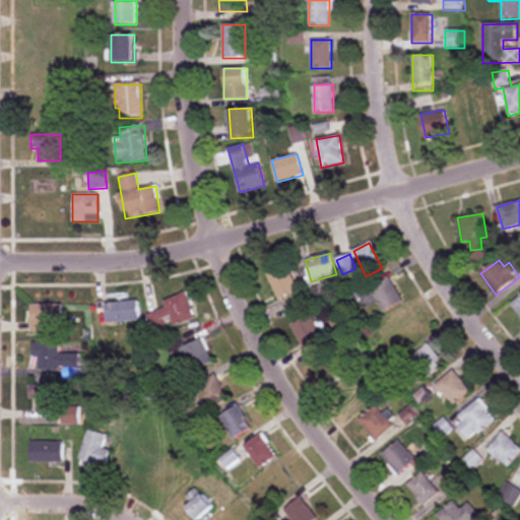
[(279,300),(298,290),(285,265),(267,275),(279,300)]
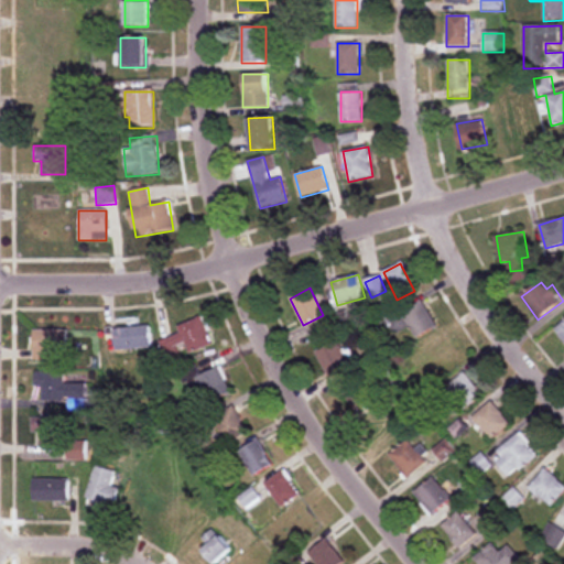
[(416,338),(437,326),(422,301),(402,314),(416,338)]
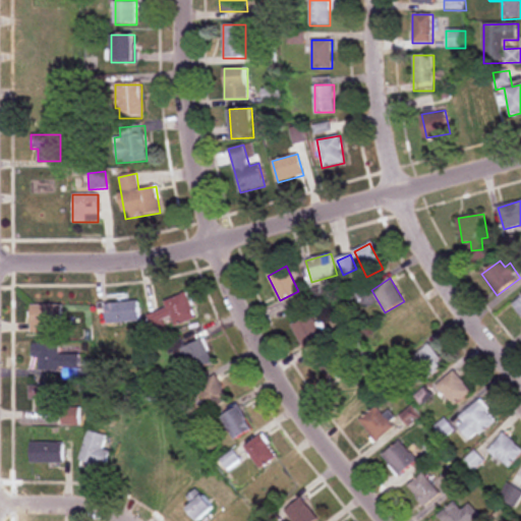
[(153,333),(195,320),(187,294),(164,301),(166,309),(148,314),(153,333)]
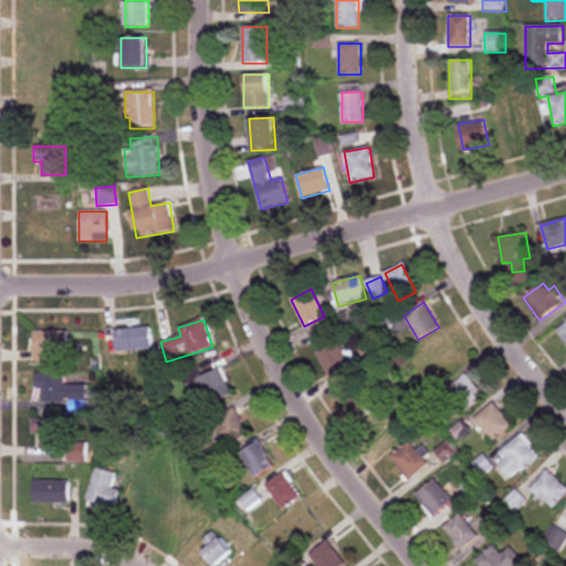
[(565,323),(556,332),(565,343),(565,323)]
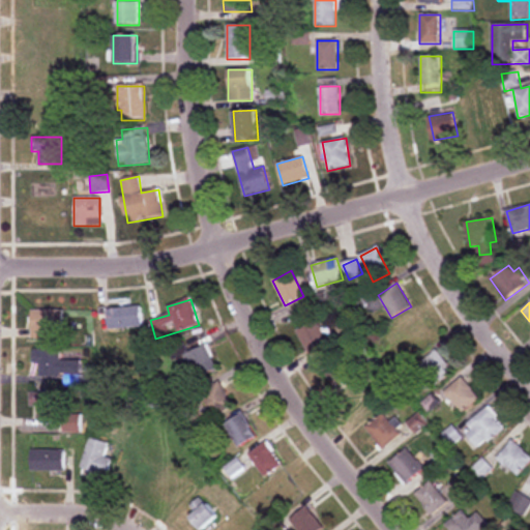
[(141,328),(141,306),(107,308),(108,330),(141,328)]
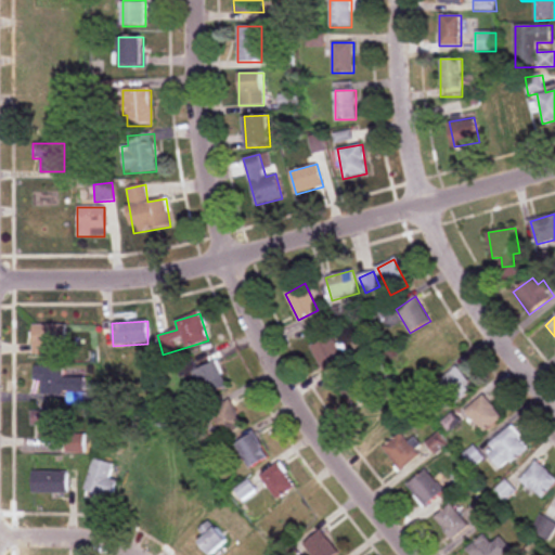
[(65,325),(33,325),(33,355),(52,355),(52,345),(65,345),(65,325)]
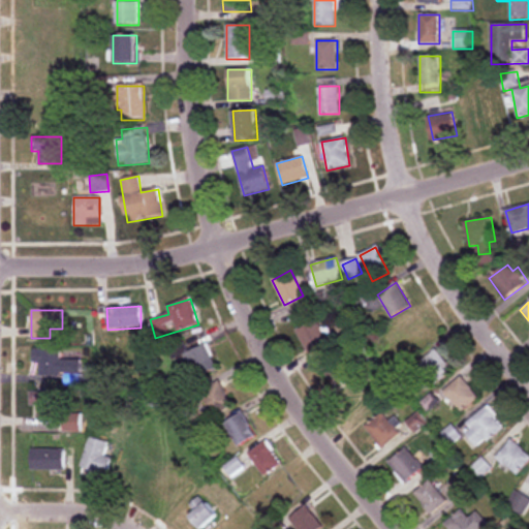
[(297,331),(308,354),(329,344),(317,320),(297,331)]
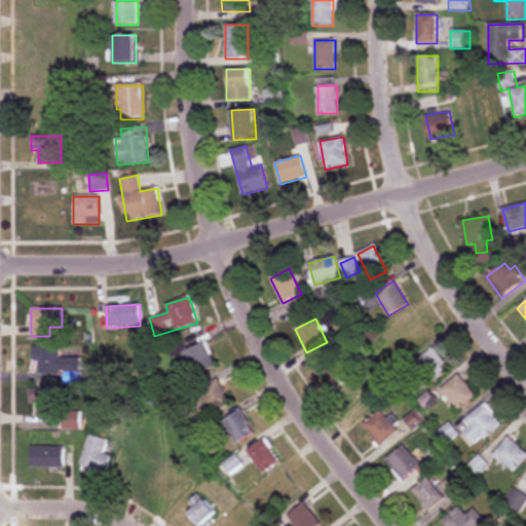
[(193,377),(217,366),(204,342),(188,350),(183,342),(168,349),(174,358),(181,354),(193,377)]
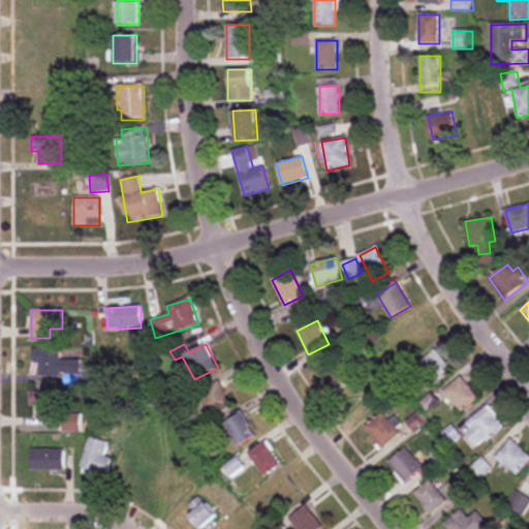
[(81,385),(81,361),(60,361),(60,349),(32,350),(32,364),(38,364),(39,377),(64,377),(65,385),(81,385)]
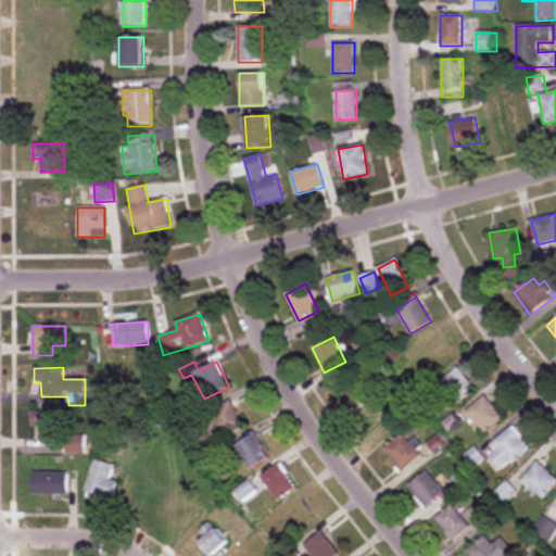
[(477,390),(458,368),(431,389),(450,412),(477,390)]
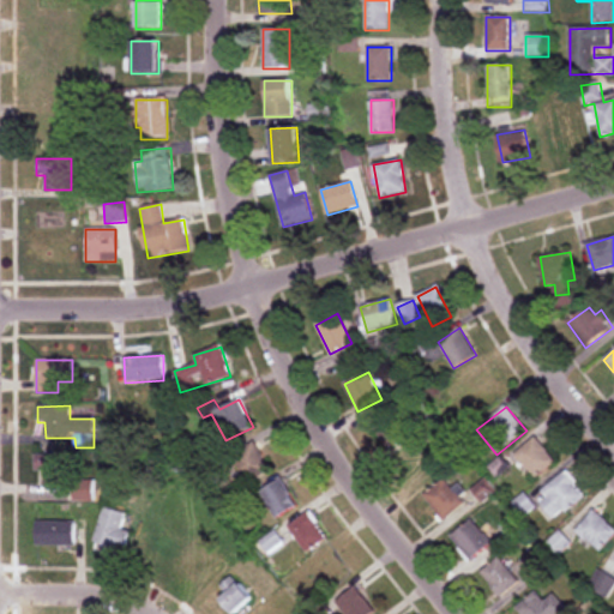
[(396,446),(410,426),(386,409),(372,429),(396,446)]
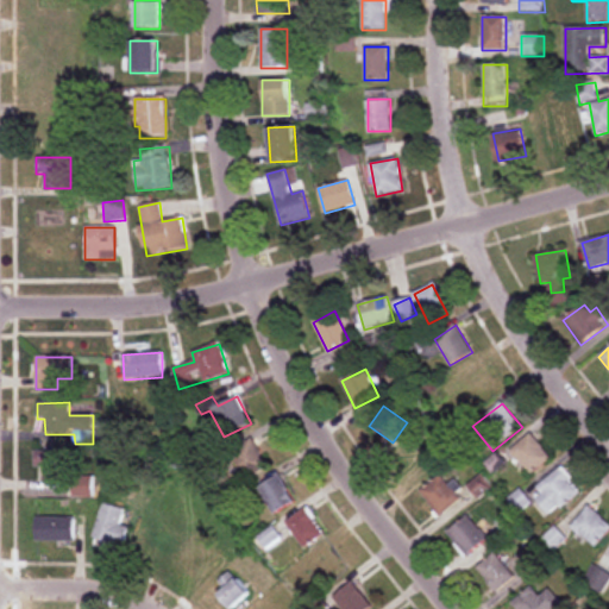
[(512,451),(531,476),(552,458),(532,434),(512,451)]
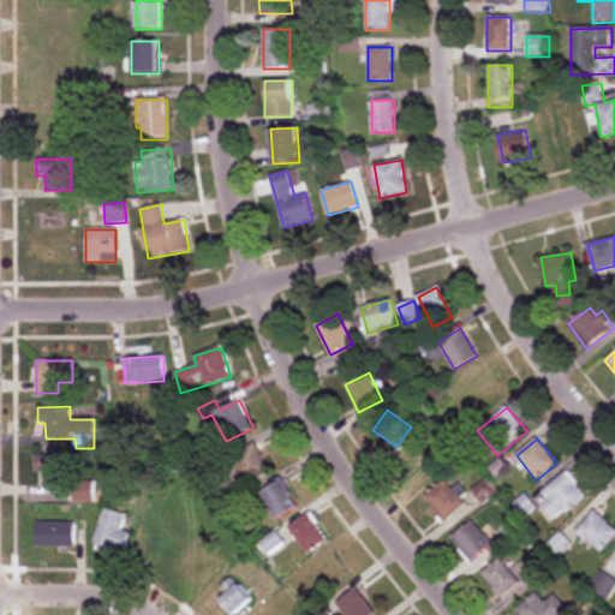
[(440,466),(418,441),(398,458),(419,483),(440,466)]
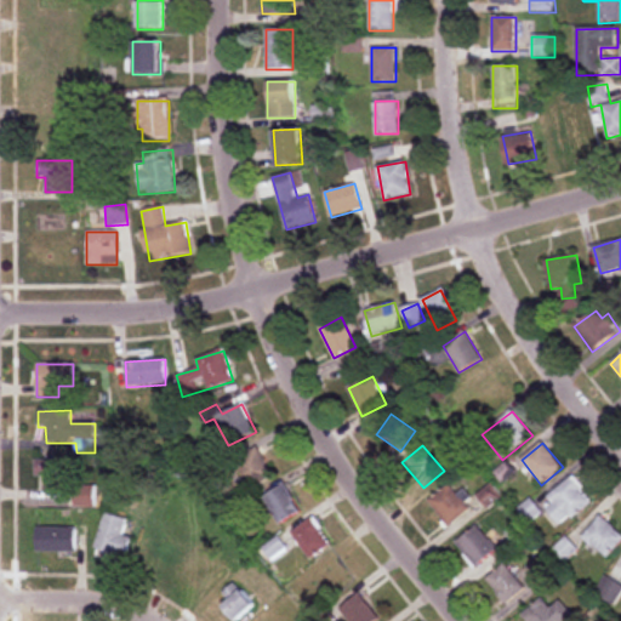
[(235,460),(246,489),(272,479),(260,450),(235,460)]
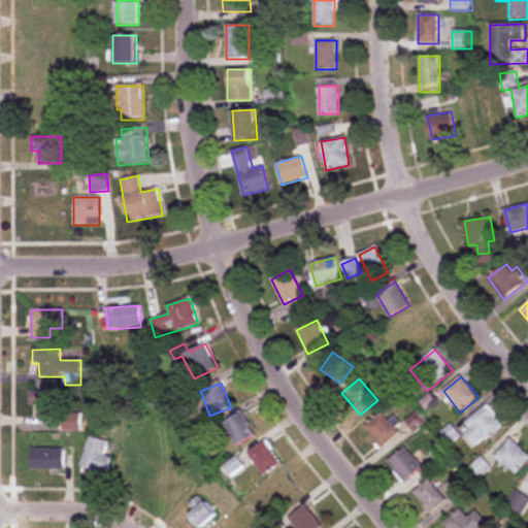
[(30,405),(37,405),(37,419),(58,419),(58,392),(30,392),(30,405)]
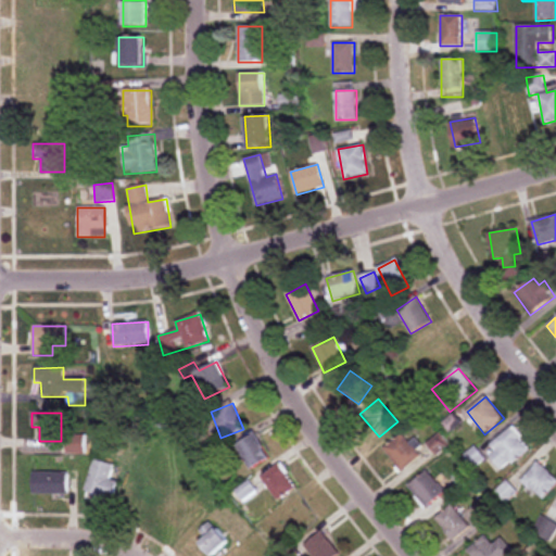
[(531,450),(514,427),(487,447),(504,470),(531,450)]
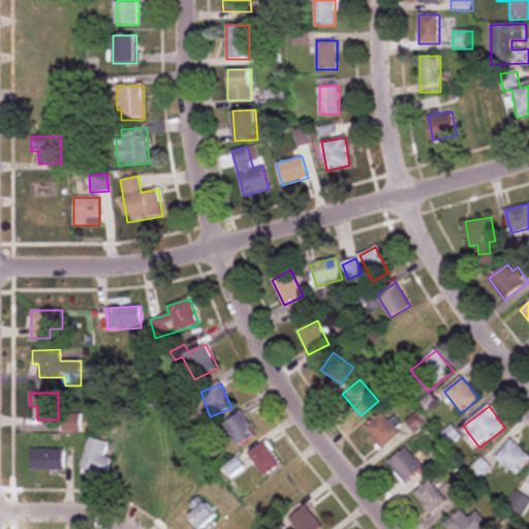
[(223,424),(239,447),(256,435),(242,412),(223,424)]
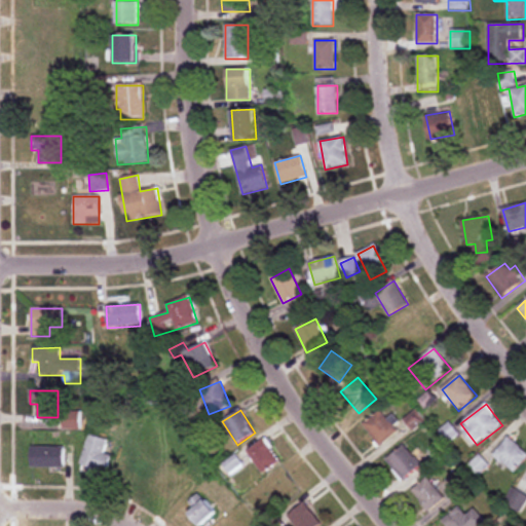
[(363,424),(380,446),(399,433),(381,410),(363,424)]
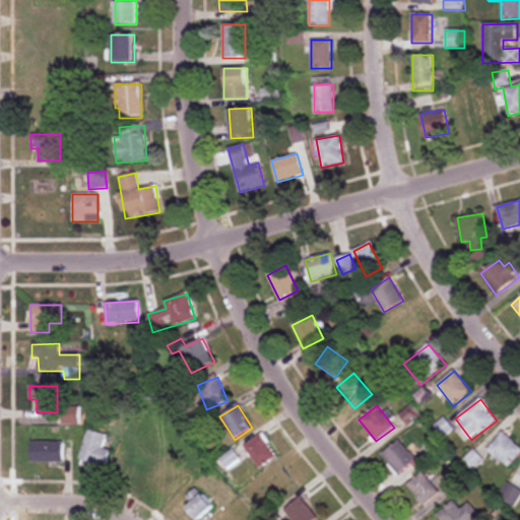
[(62,407),(62,425),(79,425),(79,407),(62,407)]
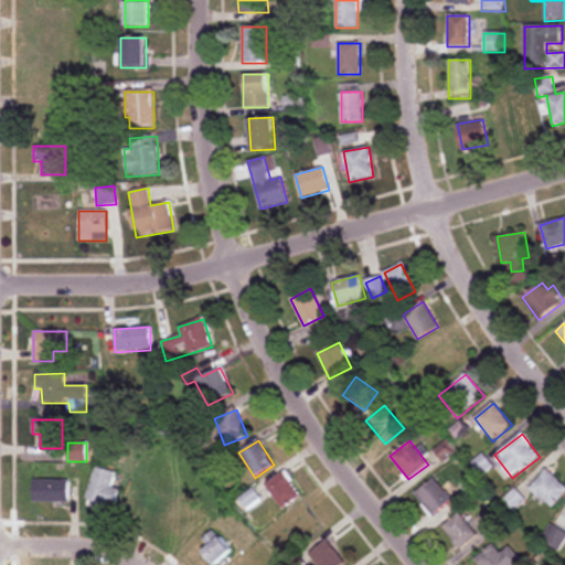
[(480,477),(492,467),(484,456),(471,466),(480,477)]
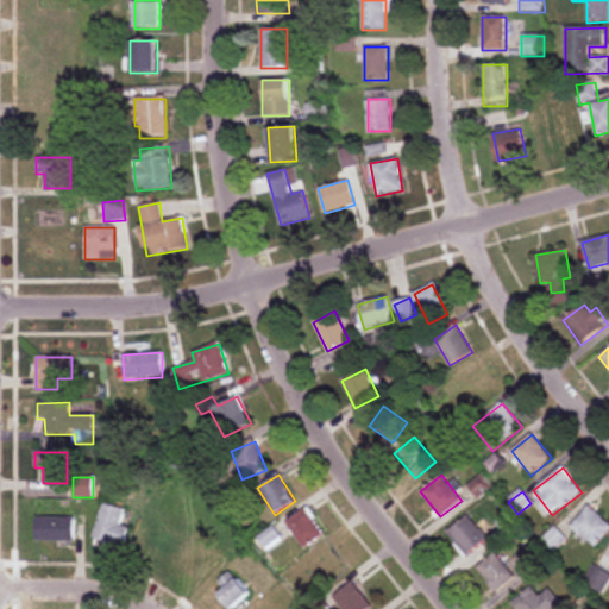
[(130,528),(121,527),(125,508),(102,504),(95,542),(126,547),(130,528)]
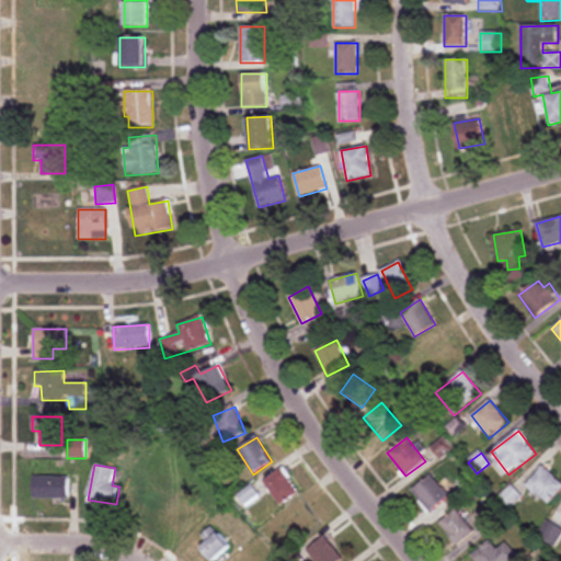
[(526,485),(549,504),(560,490),(560,481),(542,466),(526,485)]
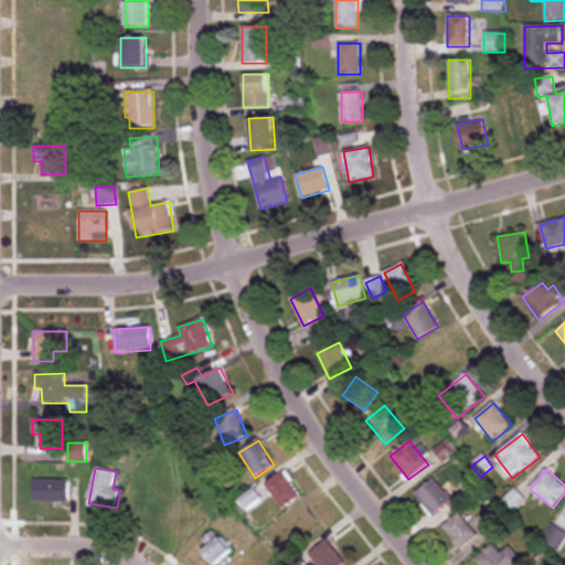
[(302,493),(283,471),(265,486),(284,509),(302,493)]
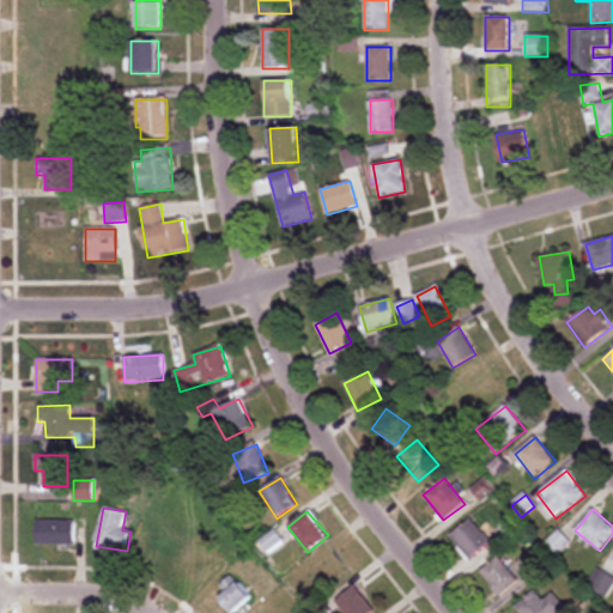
[(472,560),(491,541),(469,520),(450,539),(472,560)]
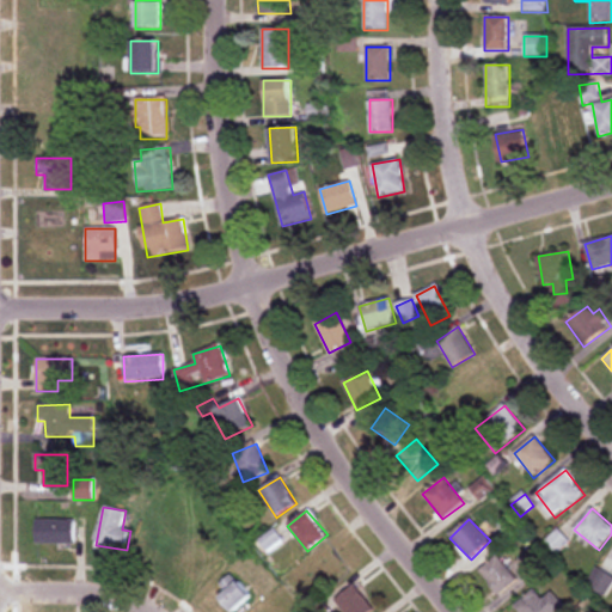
[(36,544),(74,544),(74,520),(36,520),(36,544)]
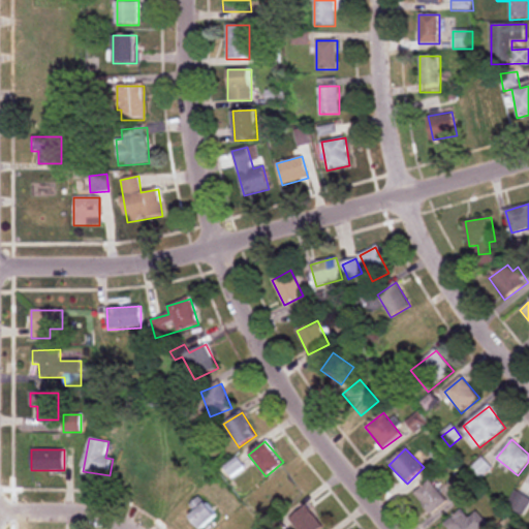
[(493,468),(483,458),(470,470),(480,480),(493,468)]
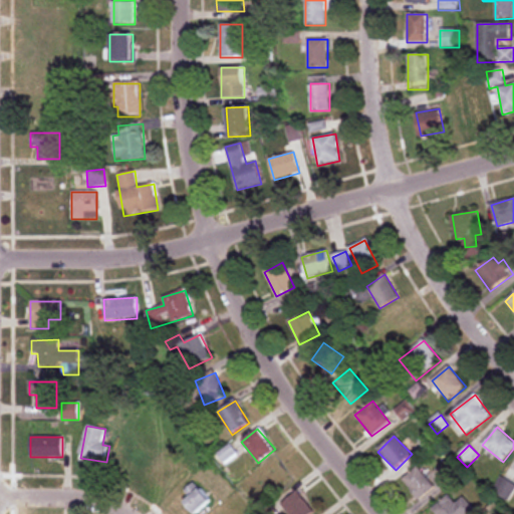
[(262,490),(271,500),(294,481),(277,460),(261,473),(270,484),(262,490)]
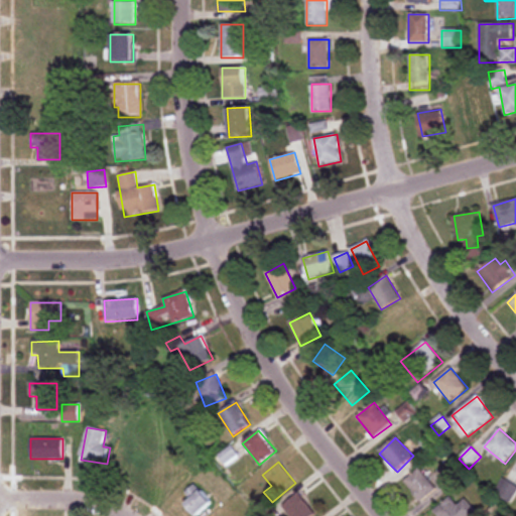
[(423,503),(438,488),(418,468),(403,483),(423,503)]
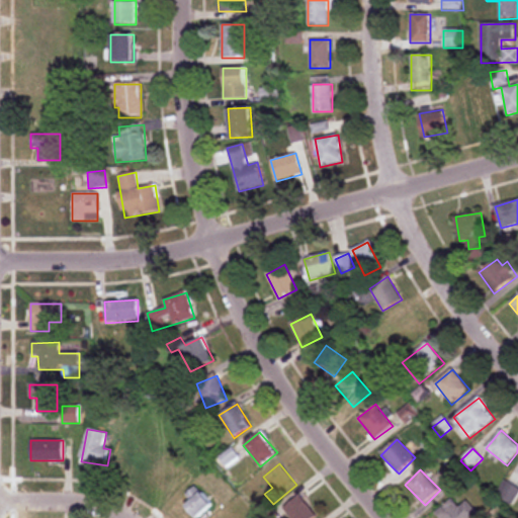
[(517,500),(517,484),(502,484),(502,500),(517,500)]
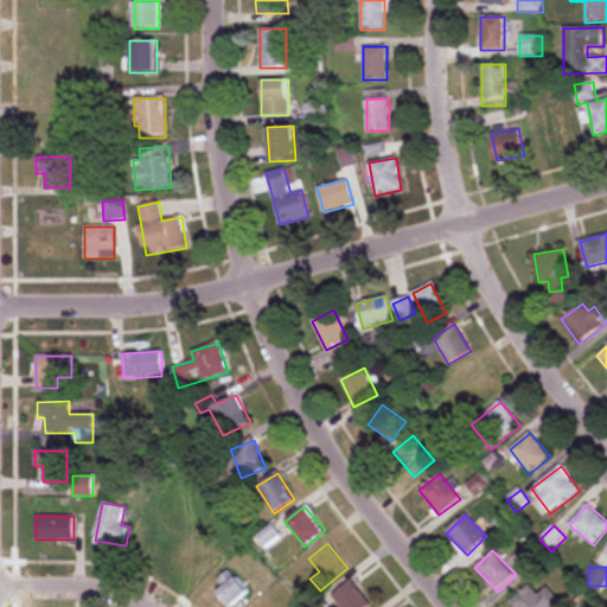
[(249,590),(232,573),(216,589),(231,606),(249,590)]
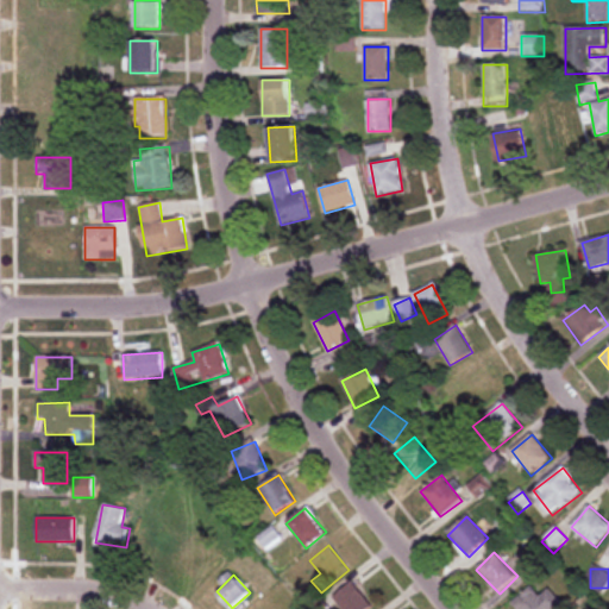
[(368,608),(372,606),(353,581),(334,596),(344,608),(368,608)]
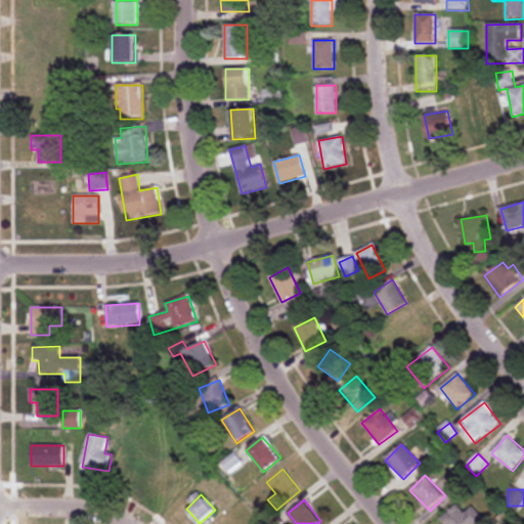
[(440,520),(443,523),(476,523),(483,518),(473,507),(465,514),(456,505),(440,520)]
